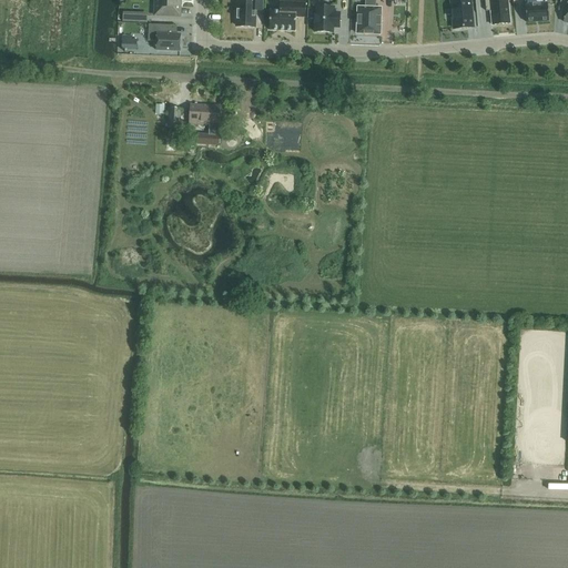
[(154,0),(154,16),(175,17),(180,17),(180,7),(180,0),(154,0)]
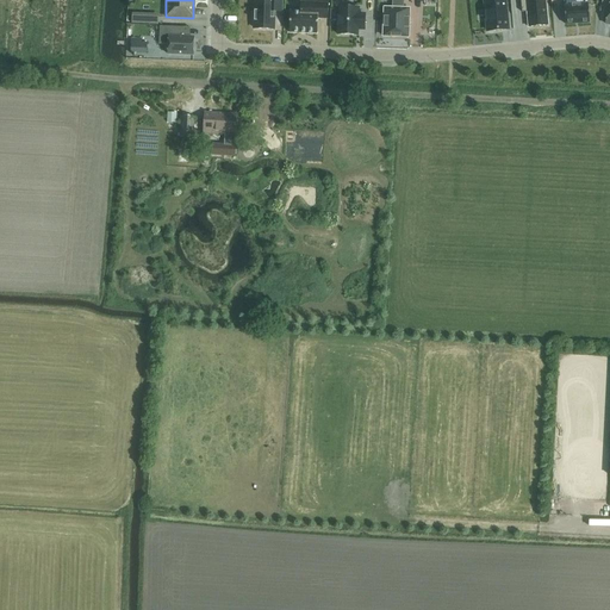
[(255,31),(273,32),(274,14),(282,14),(282,0),(267,0),(267,5),(256,5),(256,16),(253,16),(253,23),(255,23),(255,31)]
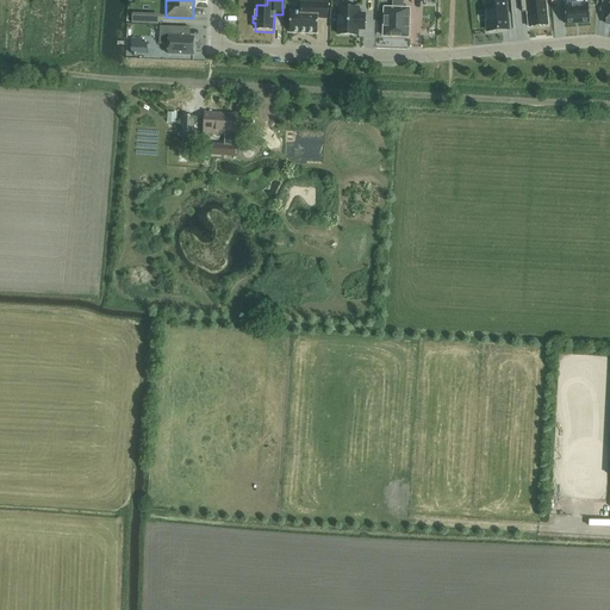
[(384,7),(383,36),(408,37),(409,8),(403,8),(404,0),(403,0),(392,0),(392,8),(384,7)]
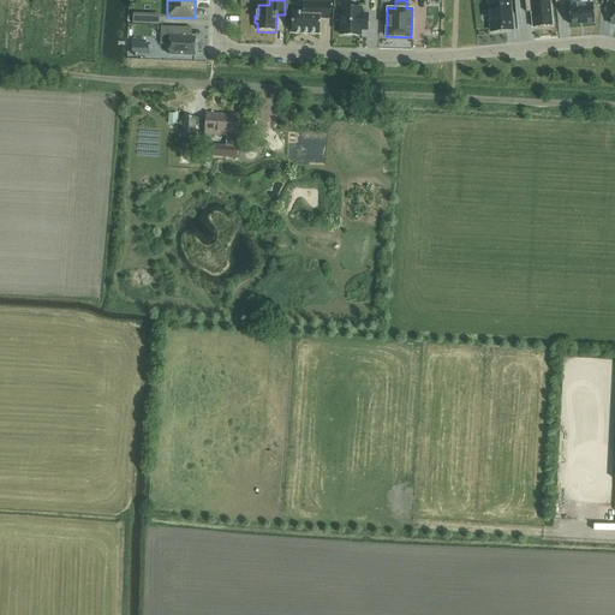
[(493,31),(512,30),(508,0),(493,0),(489,0),(493,31)]
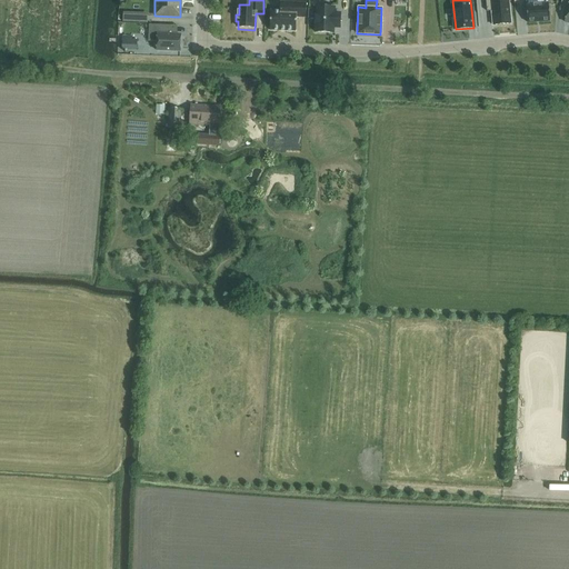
[(486,0),(487,11),(491,11),(493,26),(511,23),(508,0),(486,0)]
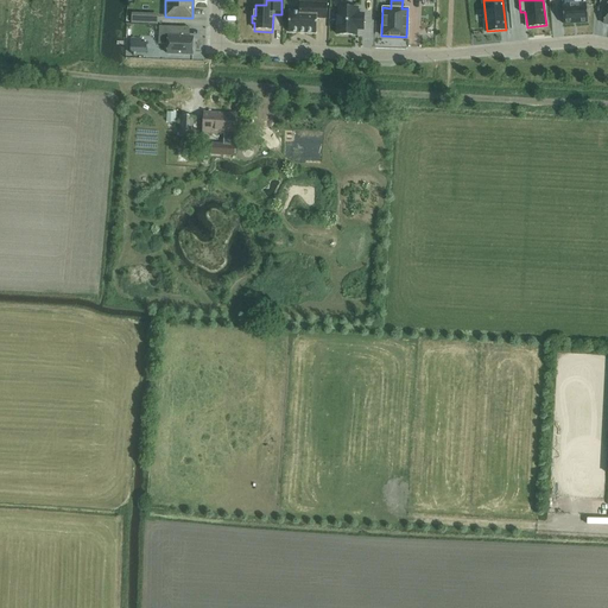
[(581,0),(581,4),(562,5),(564,24),(580,23),(588,23),(586,5),(589,5),(588,0),(581,0)]
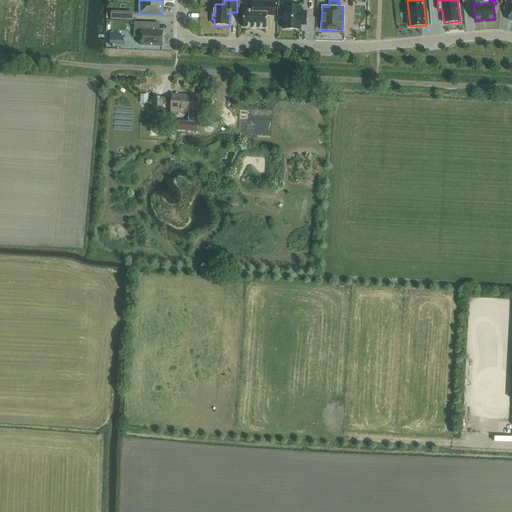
[(275,16),(276,3),(252,2),(252,10),(243,9),(243,27),(266,28),(267,15),(275,16)]
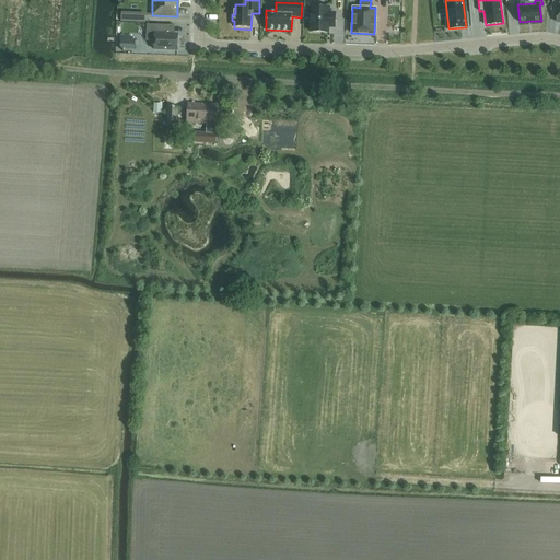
[(328,8),(311,7),(311,32),(327,32),(328,26),(335,26),(335,13),(328,13),(328,8)]
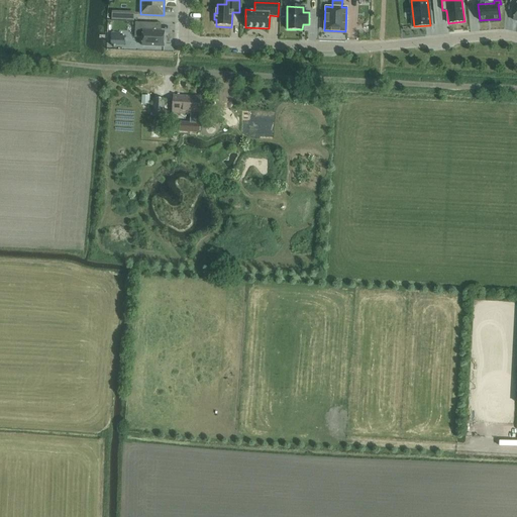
[(158,23),(135,22),(134,37),(142,37),(142,45),(164,46),(165,31),(157,31),(158,23)]
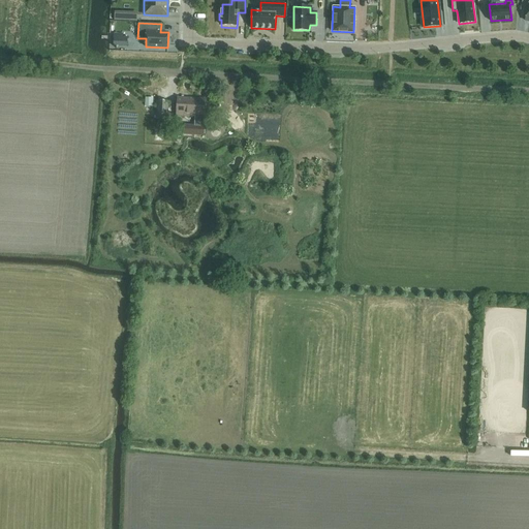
[(122,47),(123,34),(114,34),(114,45),(122,47)]
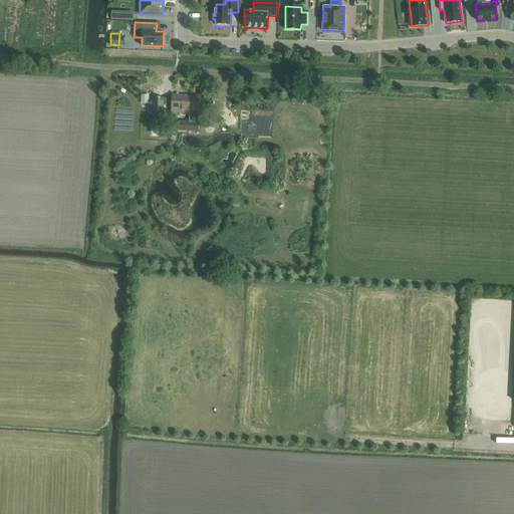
[(149,95),(141,94),(141,102),(149,103),(149,95)]
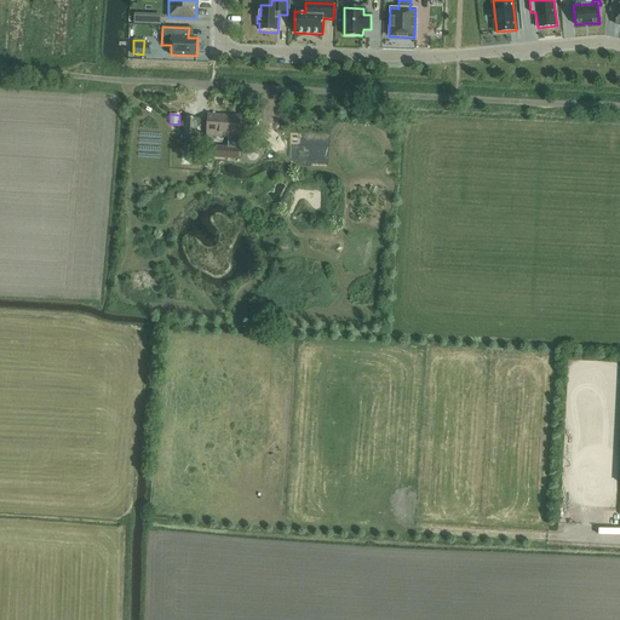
[(240,137),(241,116),(207,115),(206,136),(229,137),(230,136),(240,137)]
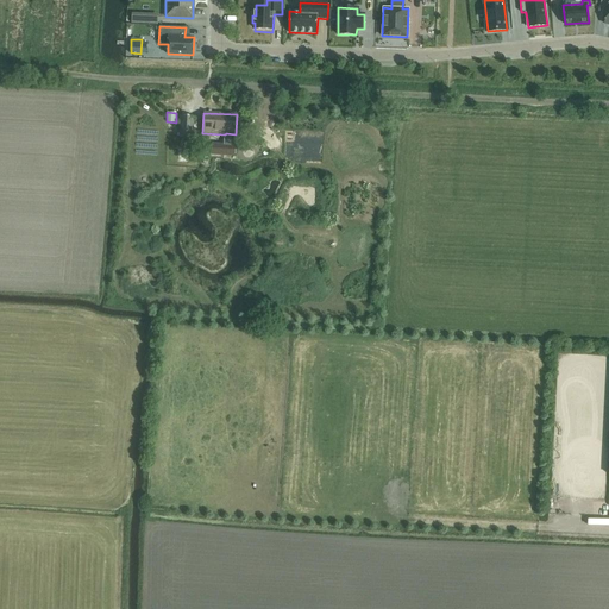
[(193,138),(195,117),(180,115),(180,137),(193,138)]
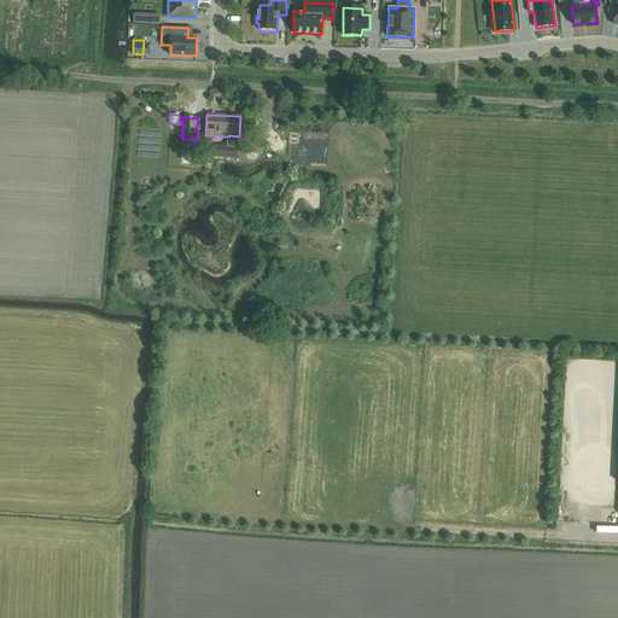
[(227,155),(227,145),(213,144),(213,150),(204,149),(204,155),(227,155)]
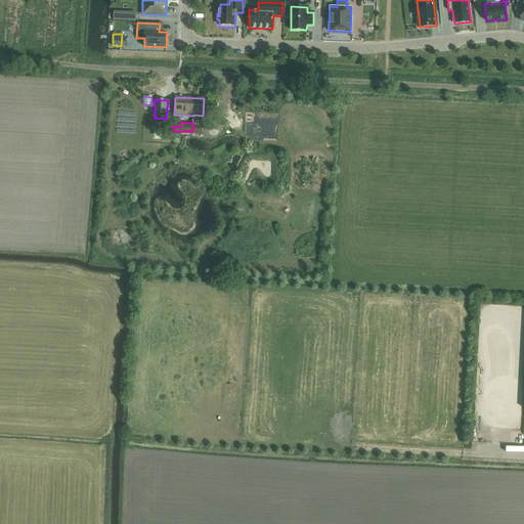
All buildings are outlined.
